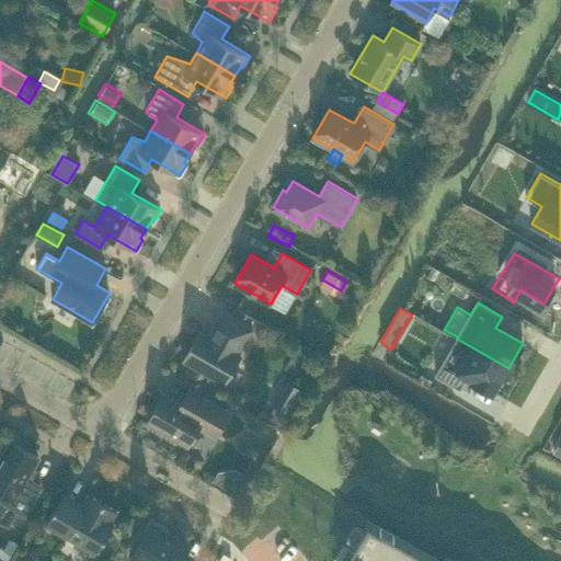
[(201,332),(184,361),(225,382),(241,355),(239,354),(253,329),(222,311),(213,329),(217,331),(213,339),(201,332)]
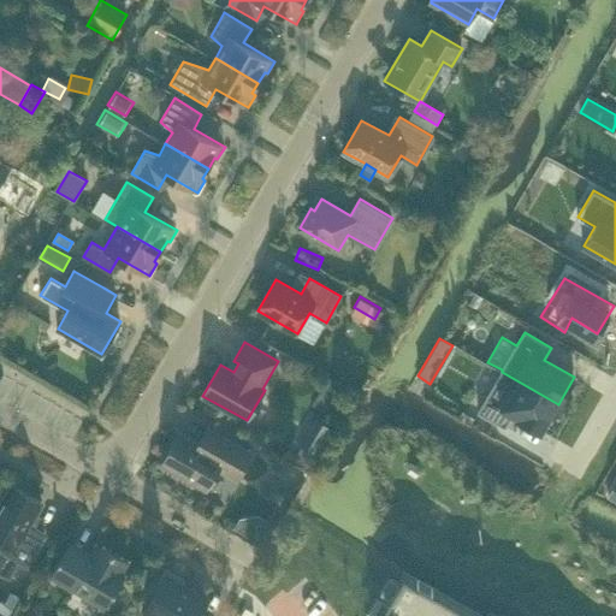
[(502,372),(479,412),(505,427),(513,414),(543,432),(558,404),(502,372)]
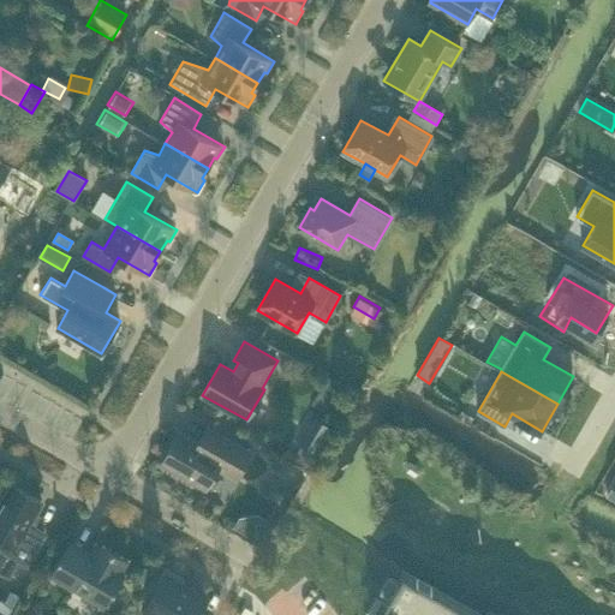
[(315,417),(299,445),(318,455),(334,429),(315,417)]
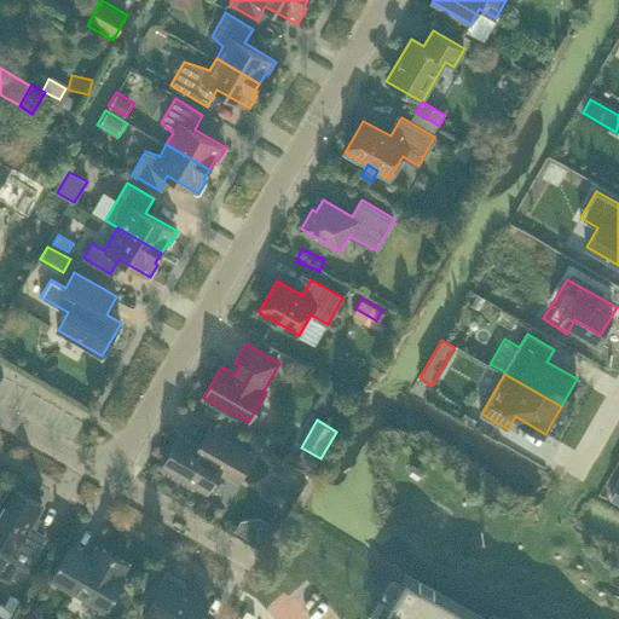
[(181,435),(163,466),(207,491),(220,470),(238,481),(254,455),(218,433),(208,450),(181,435)]
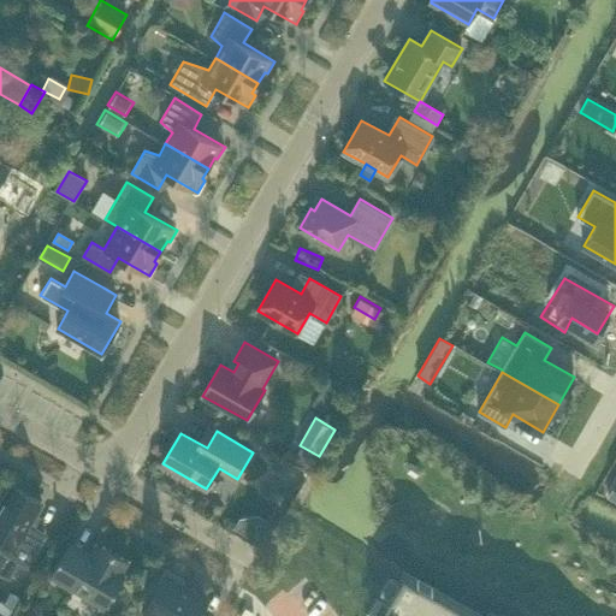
[(27,570),(46,537),(33,529),(39,520),(33,516),(42,502),(13,485),(6,498),(1,496),(0,490),(0,489),(0,539),(4,542),(0,548),(0,572),(10,578),(17,564),(27,570)]
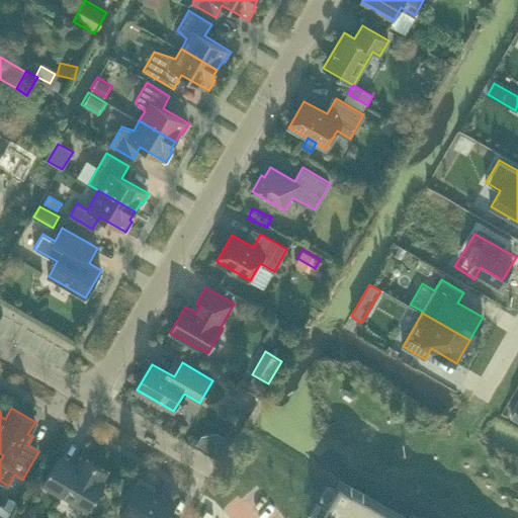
[(89,511),(105,484),(101,482),(107,470),(83,456),(77,467),(59,456),(42,484),(89,511)]
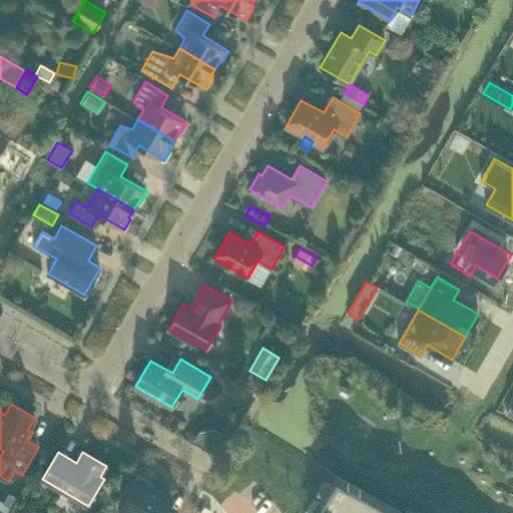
[(400,512),(337,477),(333,483),(326,496),(322,503),(330,508),(327,512),(400,512)]
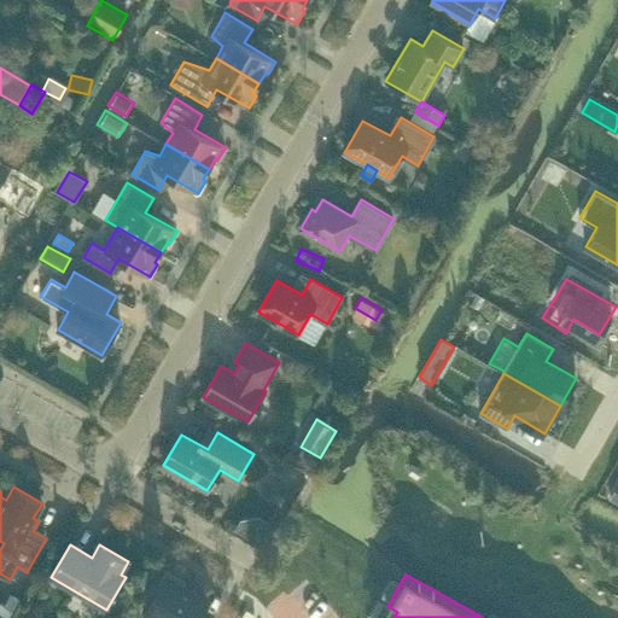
[(145,614),(150,617),(200,617),(199,617),(207,605),(184,592),(186,587),(168,576),(157,593),(153,590),(143,608),(147,612),(145,614)]
